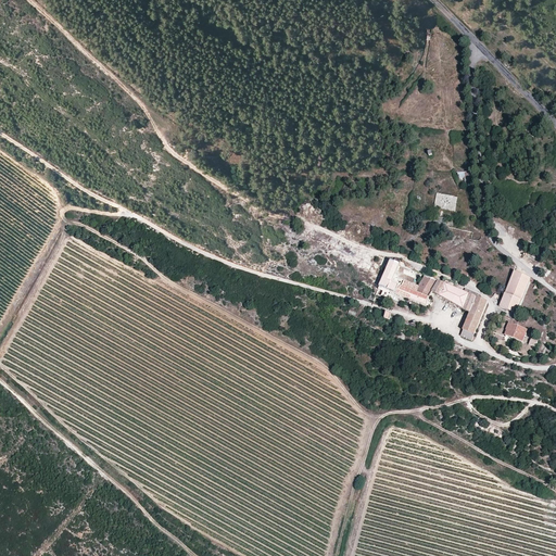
[(458,173),(458,181),(470,181),(470,172),(458,173)]
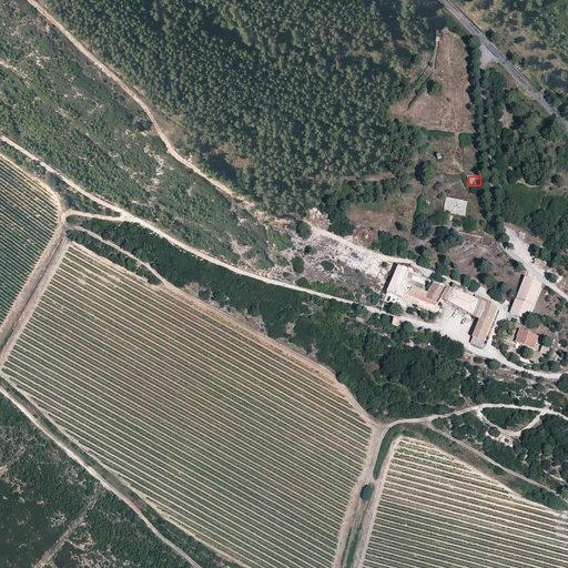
[(467,201),(446,198),(444,212),(465,216),(467,201)]
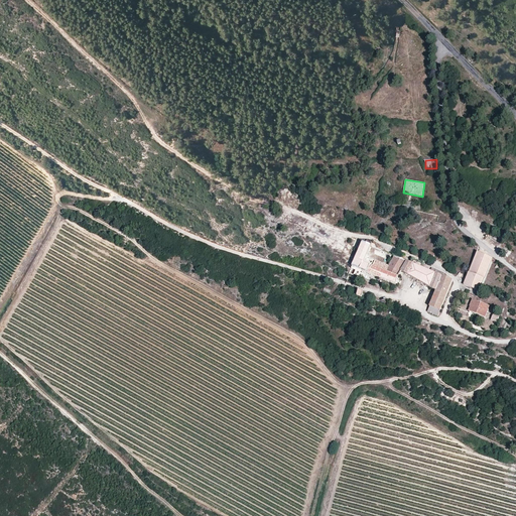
[(365,244),(362,243),(358,251),(348,273),(354,276),(357,269),(395,286),(398,279),(400,274),(436,290),(447,295),(454,282),(443,278),(444,275),(432,269),(430,273),(421,268),(411,264),(408,263),(403,261),(393,256),(388,267),(367,257),(368,253),(371,247),(373,248),(374,248),(375,246),(371,244),(372,242),(369,241),(366,240),(365,244)]
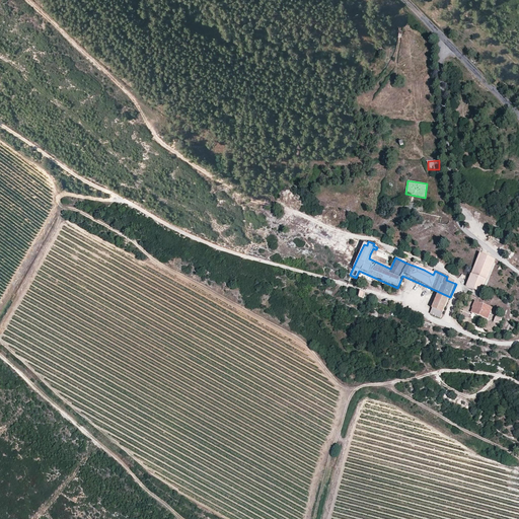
[(360,252),(364,244),(356,241),(353,249),(360,252)]
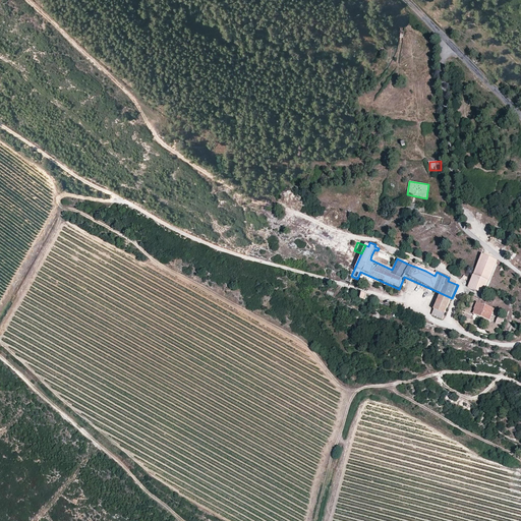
[(498,262),(482,254),(468,288),(483,294),(498,262)]
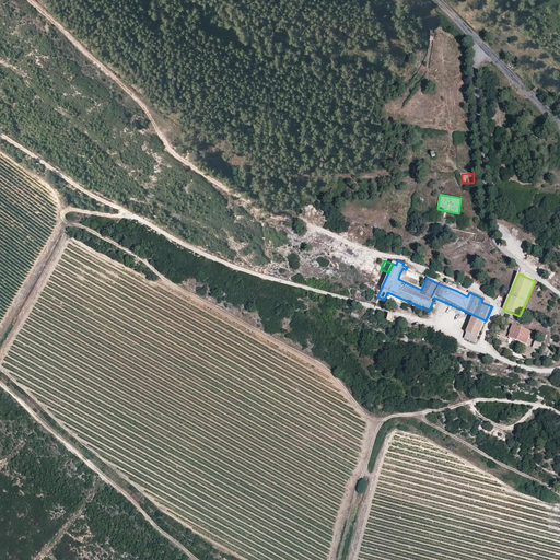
[(469,277),(463,275),(459,282),(465,284),(469,277)]
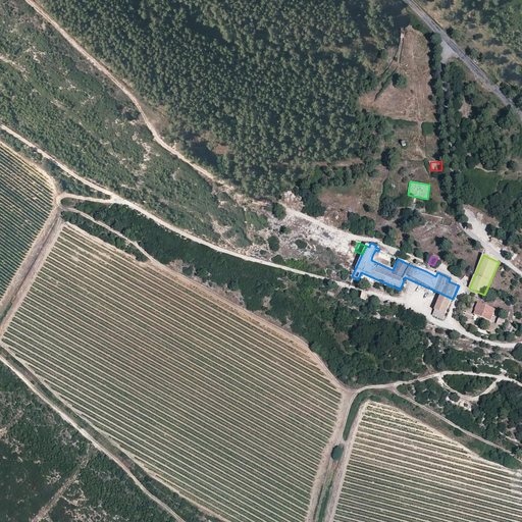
[(453,299),(441,294),(434,311),(445,315),(453,299)]
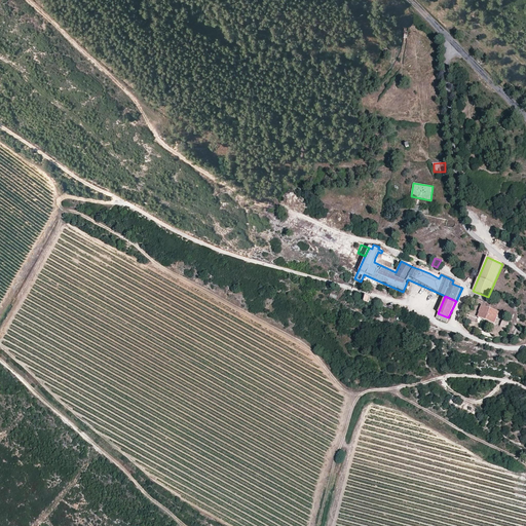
[(498,311),(480,305),(478,310),(479,312),(477,316),(493,324),(498,311)]
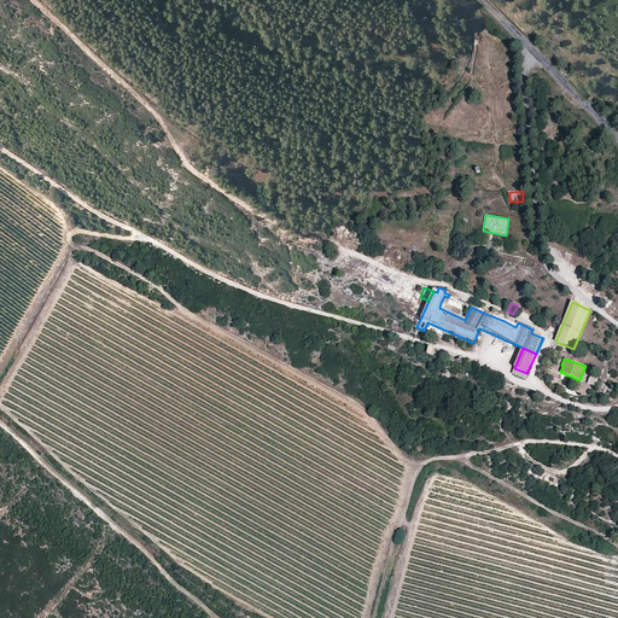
[(526,373),(514,368),(512,374),(524,379),(526,373)]
